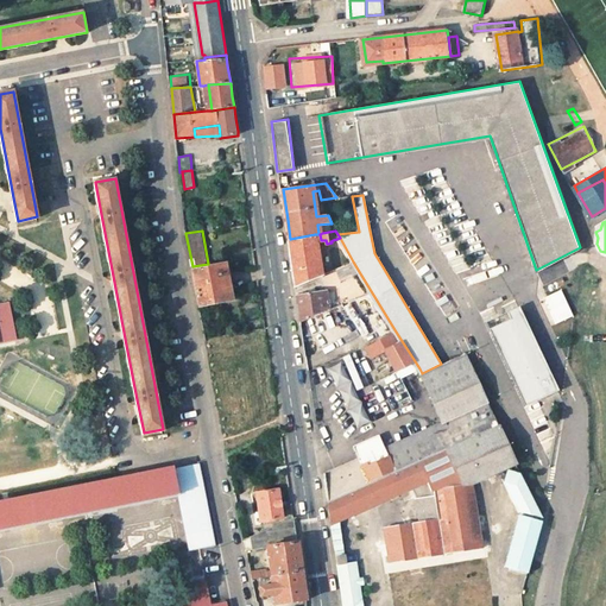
[(290,239),(294,262),(297,286),(321,276),(315,234),(290,239)]
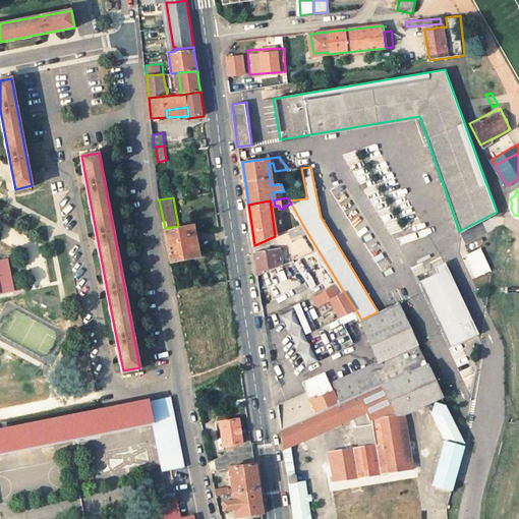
[(290,229),(293,239),(308,234),(302,224),(290,229)]
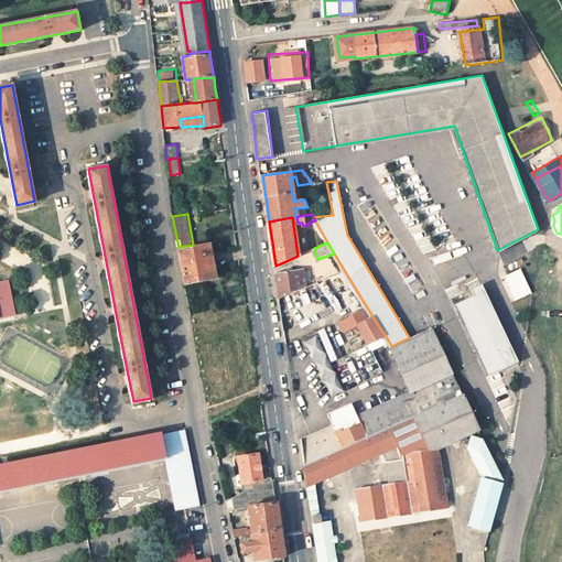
[(185,280),(213,276),(208,254),(213,254),(211,244),(179,250),(185,280)]
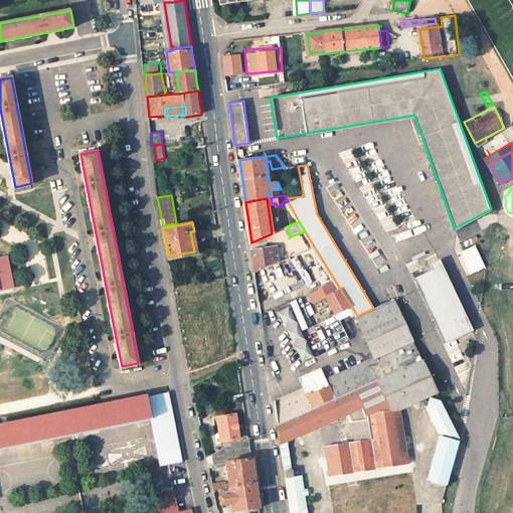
[(257,273),(280,263),(278,244),(252,249),(254,262),(257,273)]
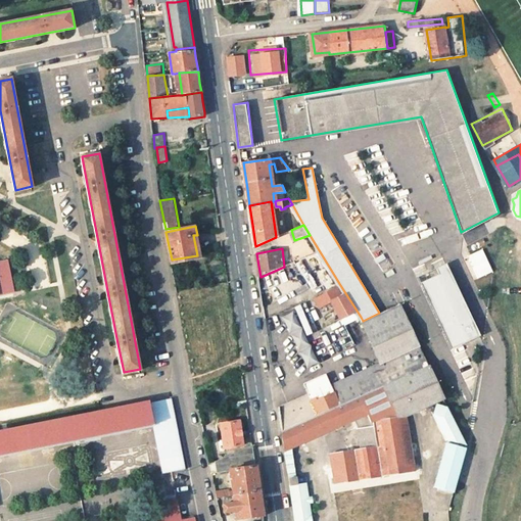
[(0,292),(16,289),(10,257),(0,258),(0,292)]
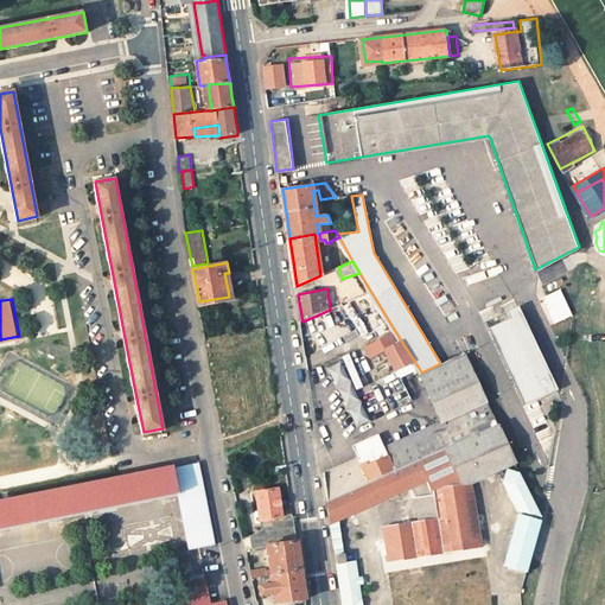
[(554,389),(517,304),(484,319),(520,403),(554,389)]
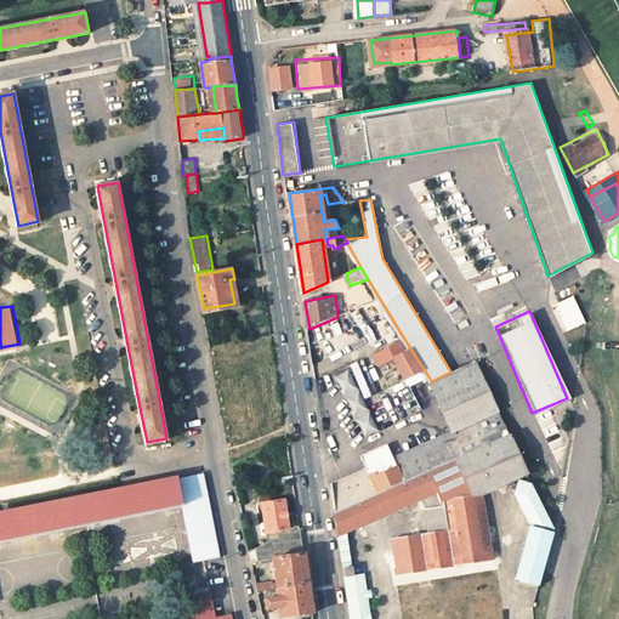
[(379,367),(391,359),(401,381),(408,378),(412,385),(429,376),(404,339),(373,355),(379,367)]
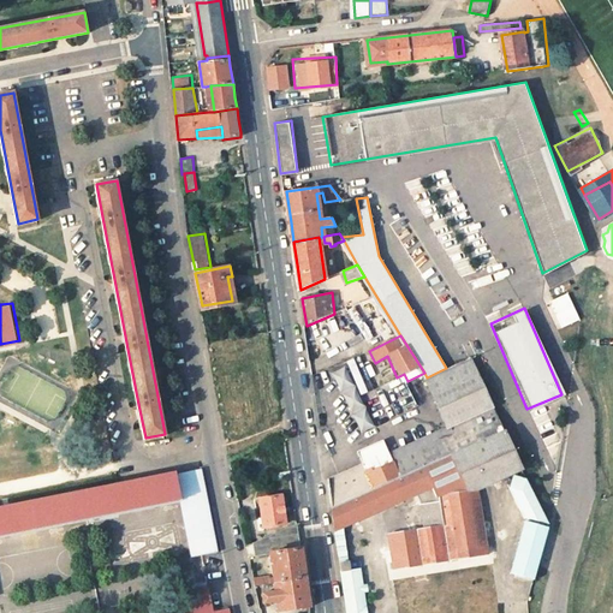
[(450,427),(495,406),(472,355),(427,378),(450,427)]
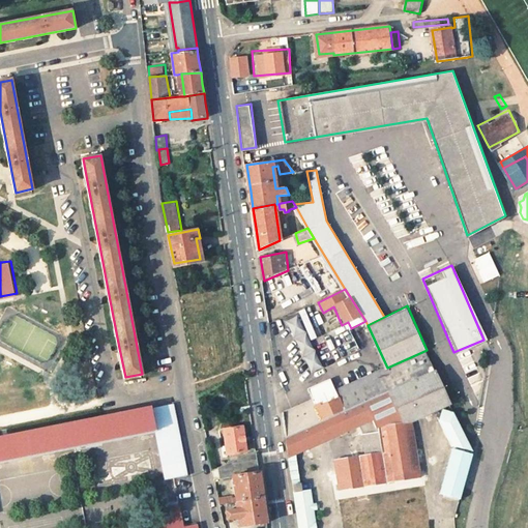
[(296,333),(308,371),(321,367),(312,336),(319,334),(311,308),(284,316),(290,335),(296,333)]
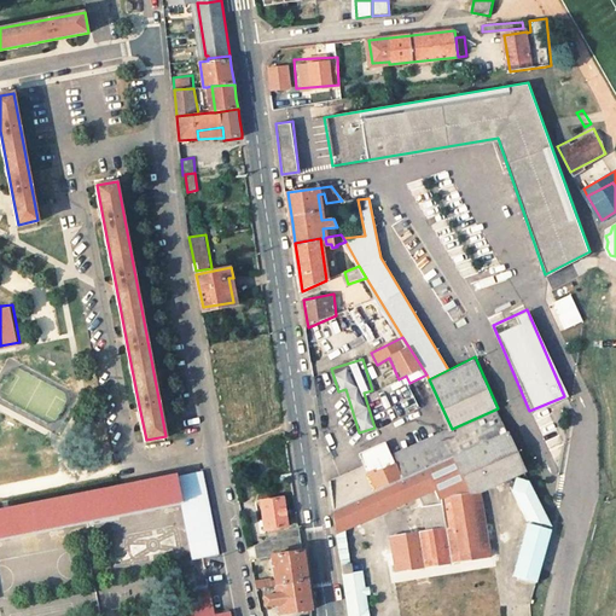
[(410,408),(418,404),(407,384),(397,390),(410,408)]
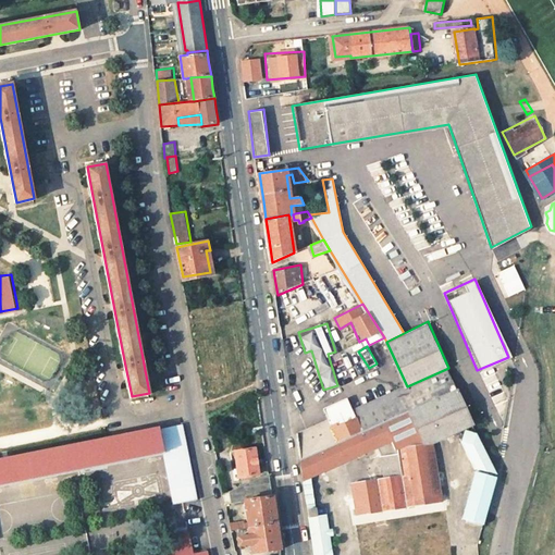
[(299,370),(311,365),(308,356),(296,361),(299,370)]
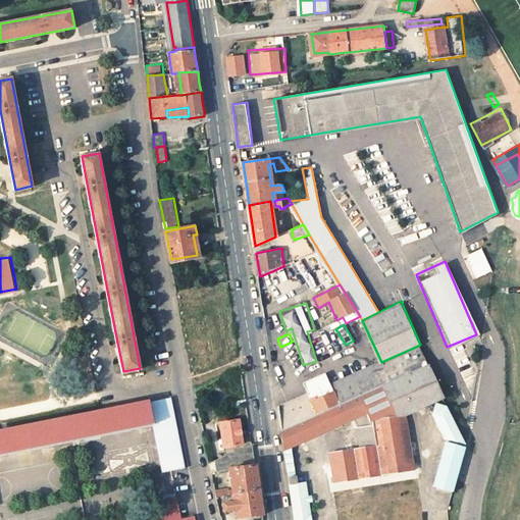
[(282,428),(383,385),(419,369),(429,365),(420,345),(381,362),(330,384),(333,392),(316,400),(315,397),(312,398),(310,394),(279,406),(282,428)]
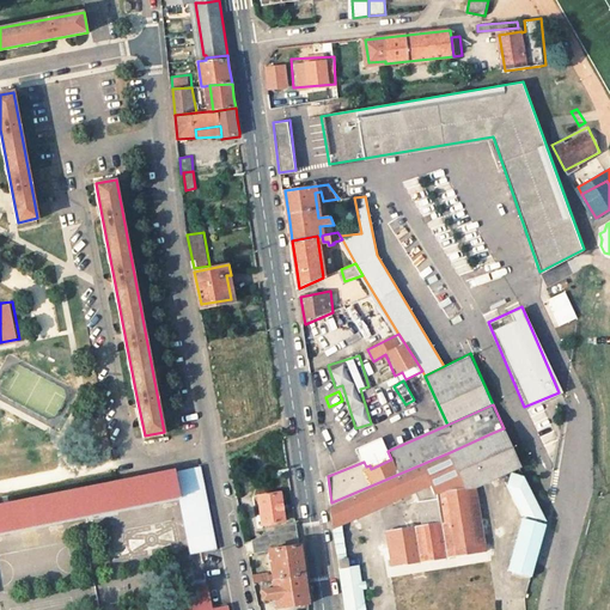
[(514,453),(492,433),(450,452),(465,488),(476,487),(520,465),(514,453)]
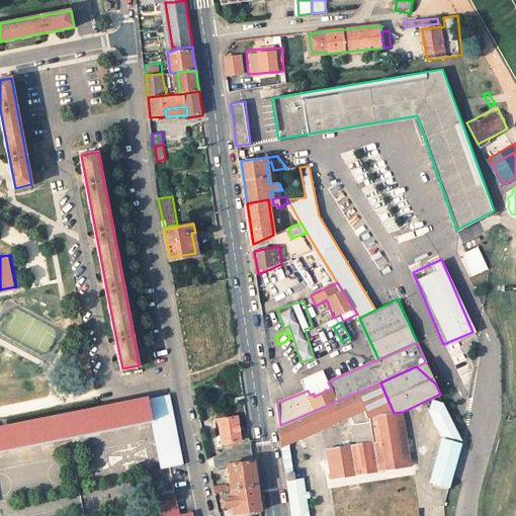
[(394,413),(380,382),(280,425),(283,446),(290,442),(346,418),(364,410),(368,418),(394,413)]
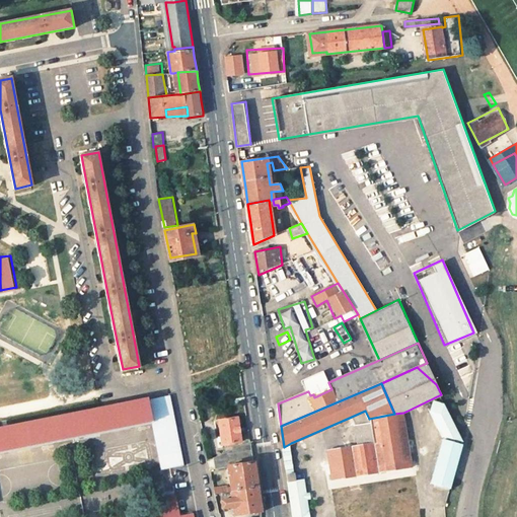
[(185,464),(170,394),(149,399),(149,397),(0,428),(0,450),(152,419),(163,468),(172,467),(185,464)]
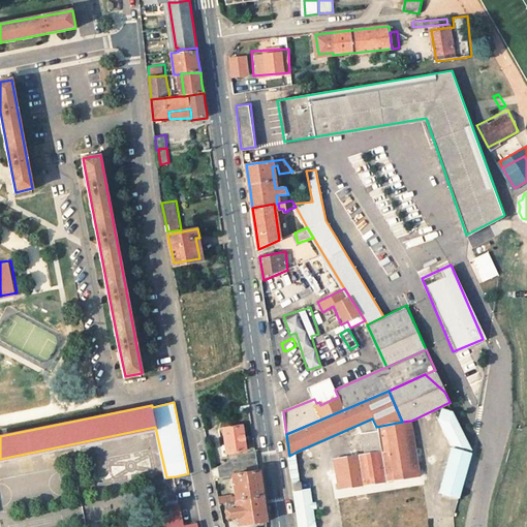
[(453,444),(473,450),(454,411),(440,419),(453,444)]
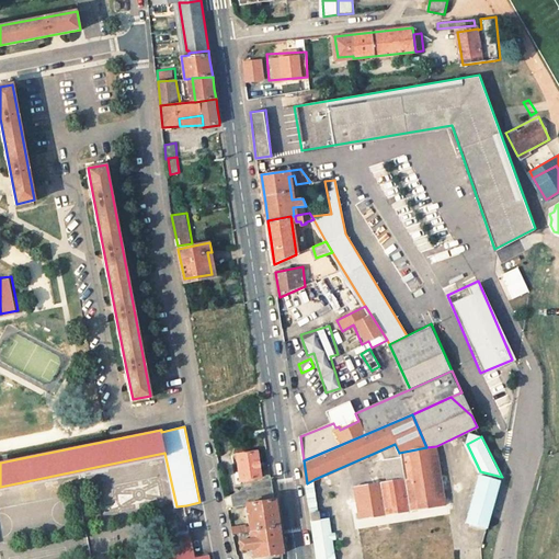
[(375,453),(381,481),(407,478),(403,460),(438,455),(436,446),(426,447),(399,453),(395,444),(375,453)]
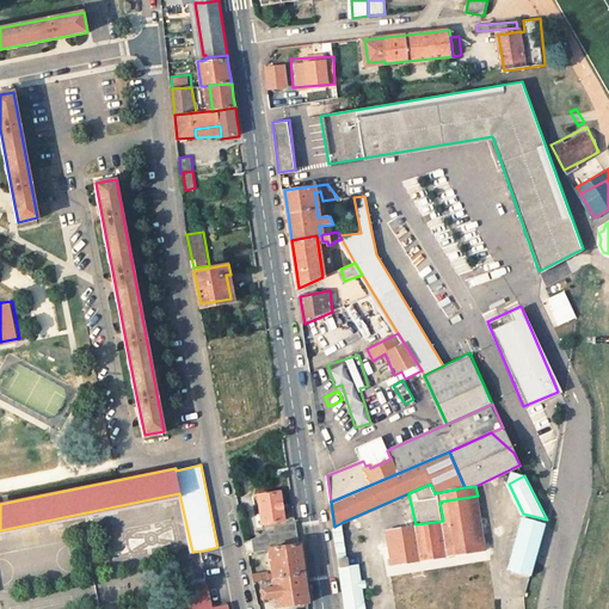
[(259,494),(263,522),(285,518),(282,491),(259,494)]
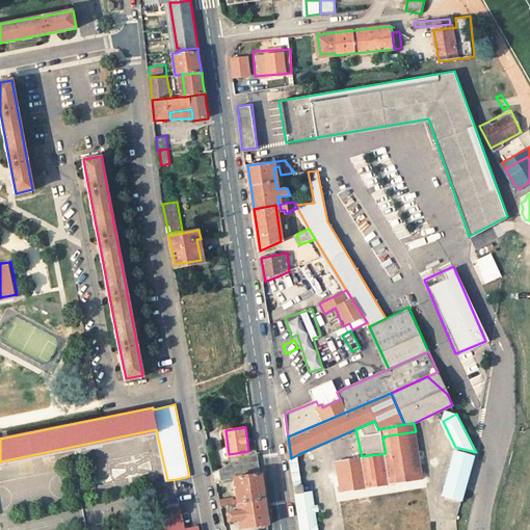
[(422,474),(416,431),(382,436),(386,453),(362,456),(337,461),(341,488),(422,474)]
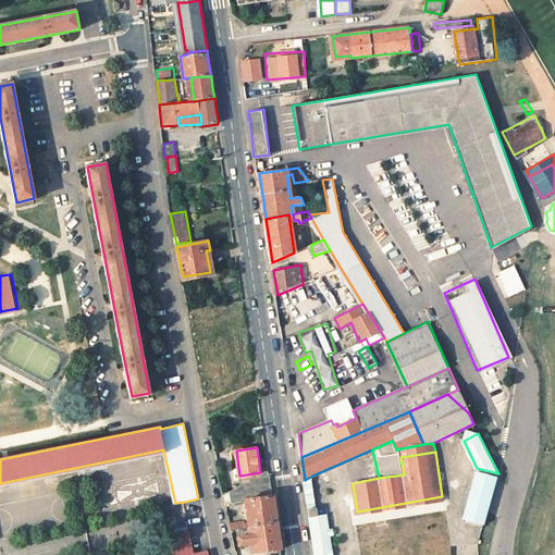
[(469,520),(482,472),(477,471),(463,522),(468,523),(469,520)]
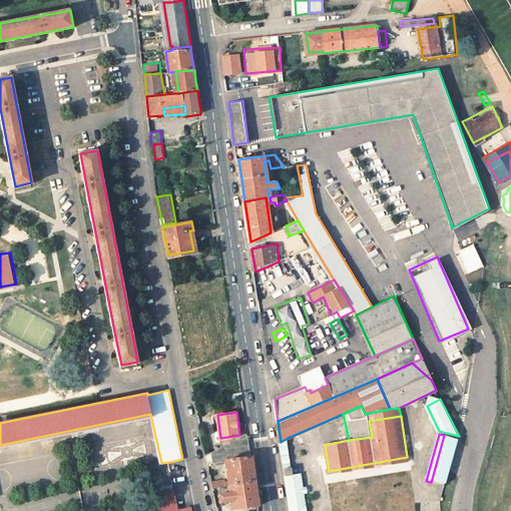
[(225,461),(251,456),(248,435),(212,452),(214,462),(225,461)]
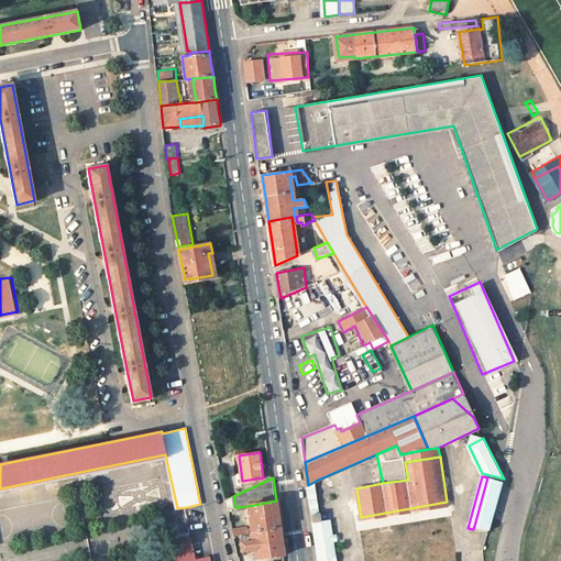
[(490,530),(503,482),(487,477),(474,526),(490,530)]
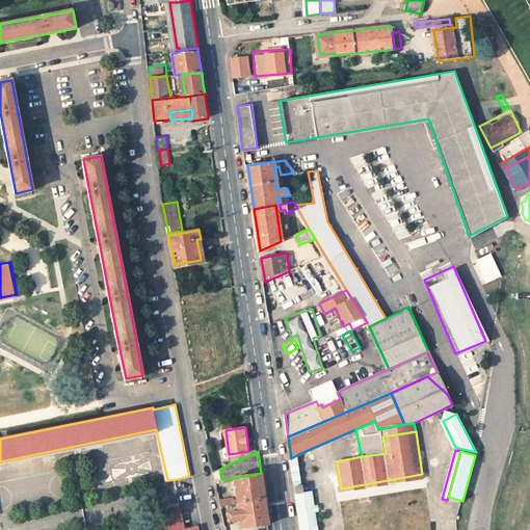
[(291,462),(295,485),(303,484),(299,461),(291,462)]
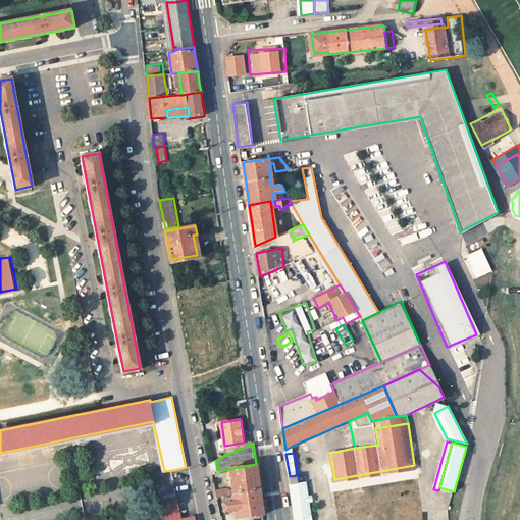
[(217,497),(234,494),(260,489),(257,468),(256,464),(229,469),(232,487),(216,489),(217,497)]
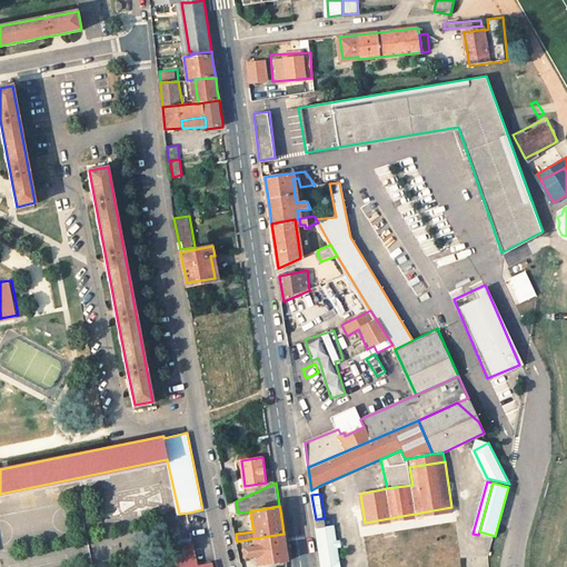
[(317,528),(326,526),(325,518),(316,519),(317,528)]
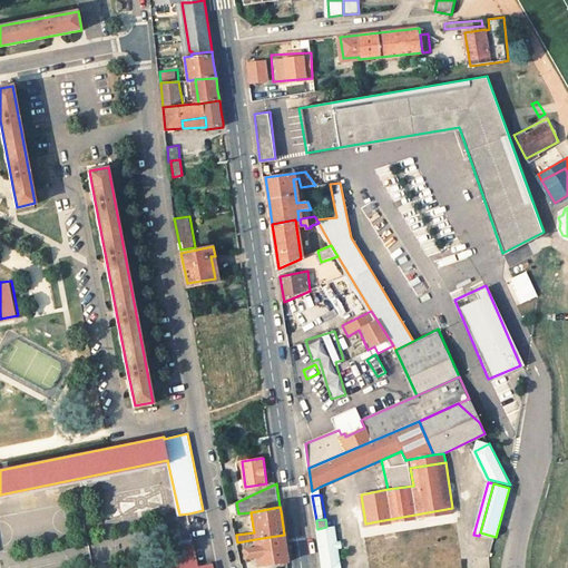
[(379,524),(362,527),(363,536),(380,532),(379,524)]
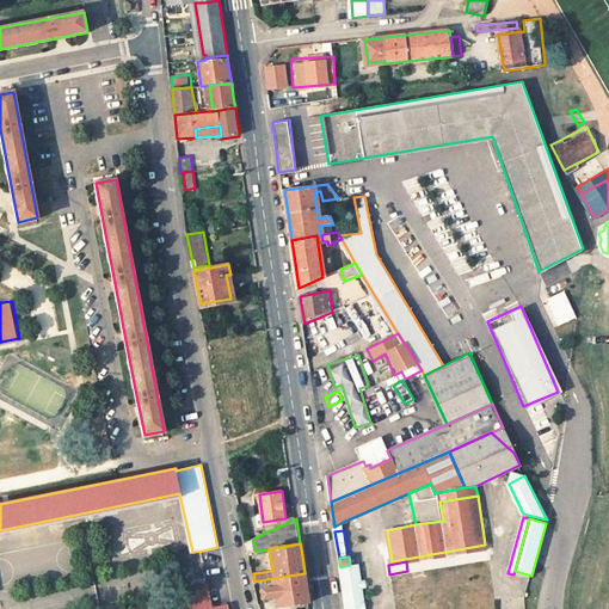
[(363,586),(362,580),(360,564),(350,565),(340,567),(346,608),(360,608),(358,597),(364,595),(363,586)]
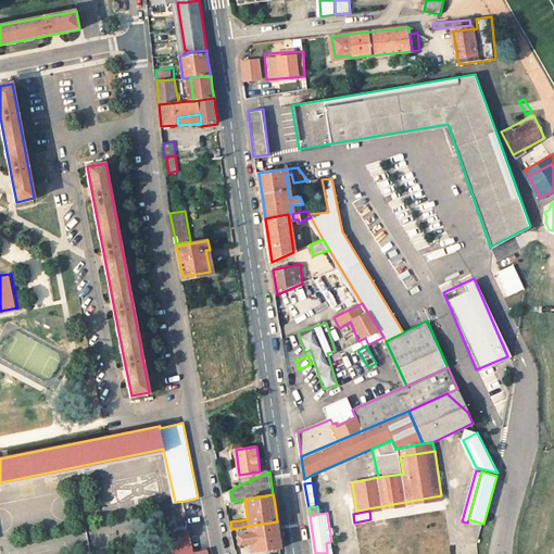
[(281,548),(280,541),(277,521),(249,526),(250,533),(239,536),(239,543),(251,542),(253,552),(281,548)]
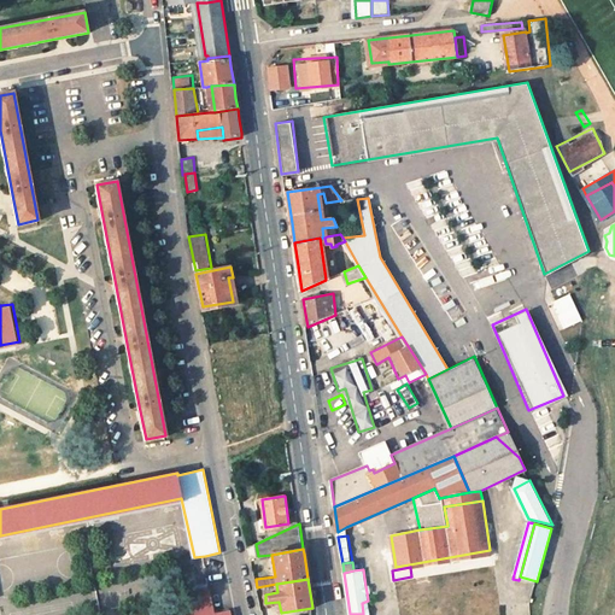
[(186,614),(232,614),(232,610),(216,613),(211,587),(183,593),(186,614)]
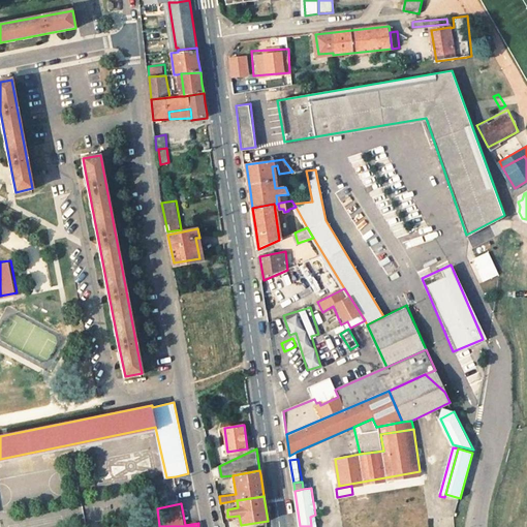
[(83,505),(62,508),(64,519),(84,516),(83,505)]
